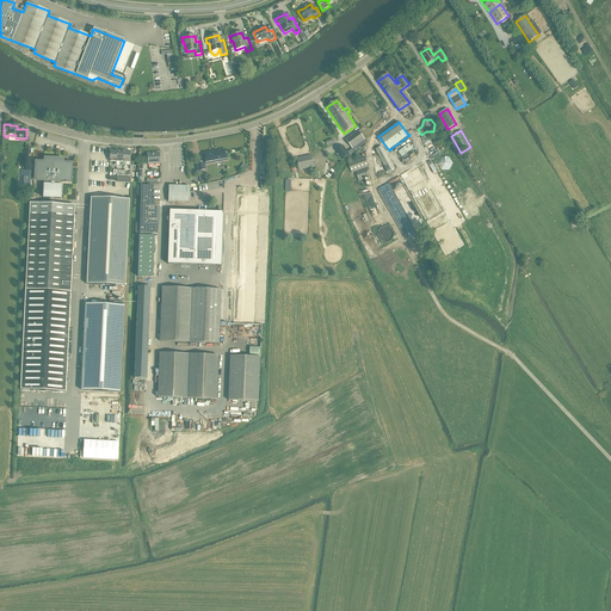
[(352,149),(365,140),(359,131),(346,140),(352,149)]
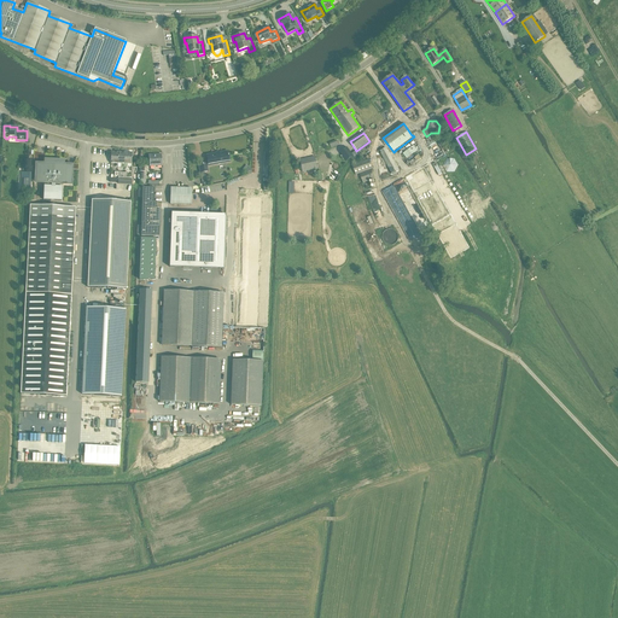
[(347,162),(354,157),(348,147),(344,150),(340,152),(347,162)]
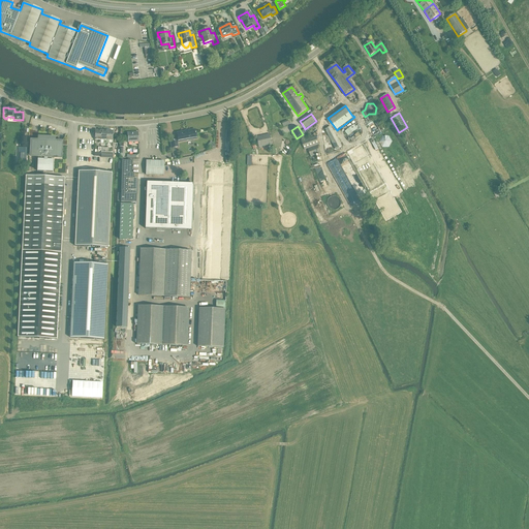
[(342,147),(332,128),(331,126),(324,129),(336,151),(342,147)]
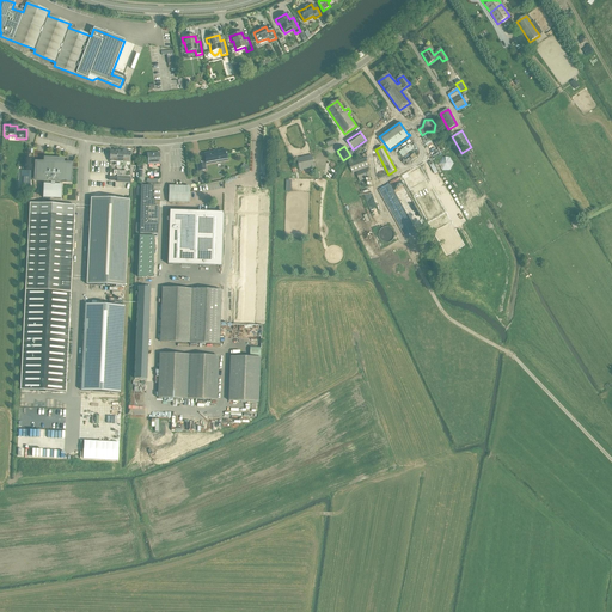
[(206,164),(228,160),(226,150),(216,152),(216,153),(204,155),(206,164)]
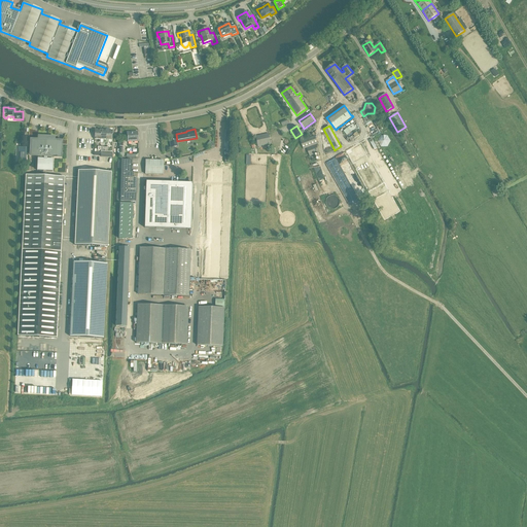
[(128,142),(138,142),(138,132),(127,132),(128,142)]
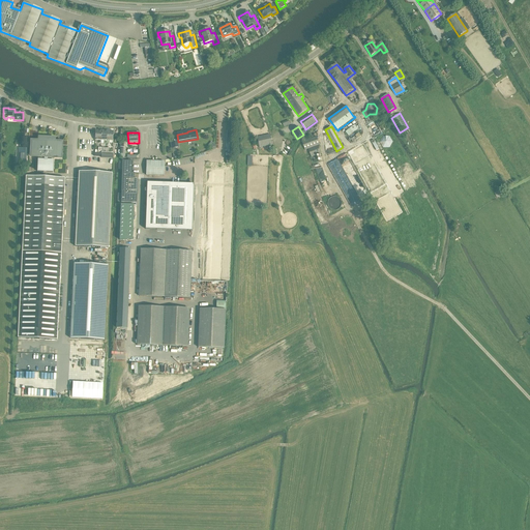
[(259,147),(272,145),(269,135),(257,138),(259,147)]
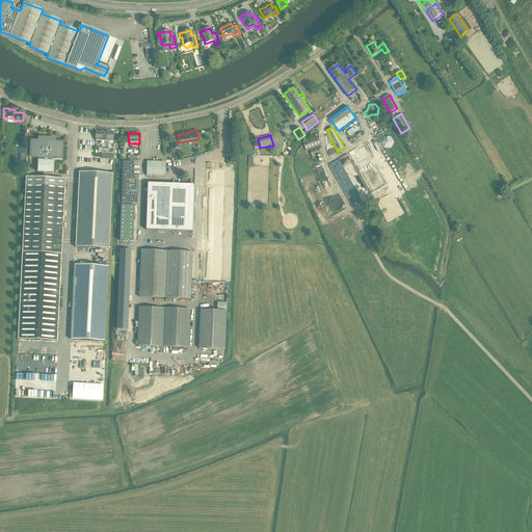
[(319,147),(321,145),(318,137),(303,142),(307,151),(310,150),(313,158),(322,155),(321,151),(319,147)]
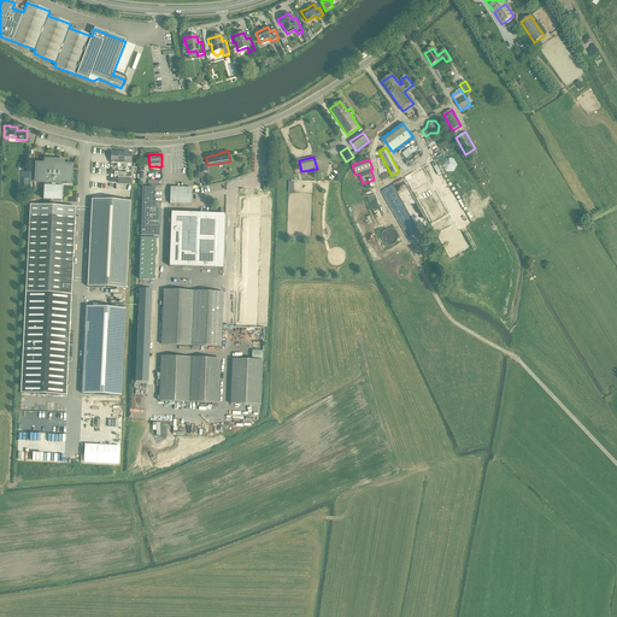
[(72,256),(72,254),(74,244),(74,238),(74,227),(75,225),(75,215),(75,209),(75,207),(53,206),(53,205),(54,201),(54,200),(62,201),(62,183),(71,183),(71,166),(56,165),(53,165),(46,164),(36,164),(35,182),(43,182),(43,200),(51,200),(51,206),(29,205),(22,366),(21,391),(65,393),(66,369),(68,366),(69,342),(69,341),(70,315),(70,313),(70,304),(70,298),(71,294),(71,281),(72,256)]
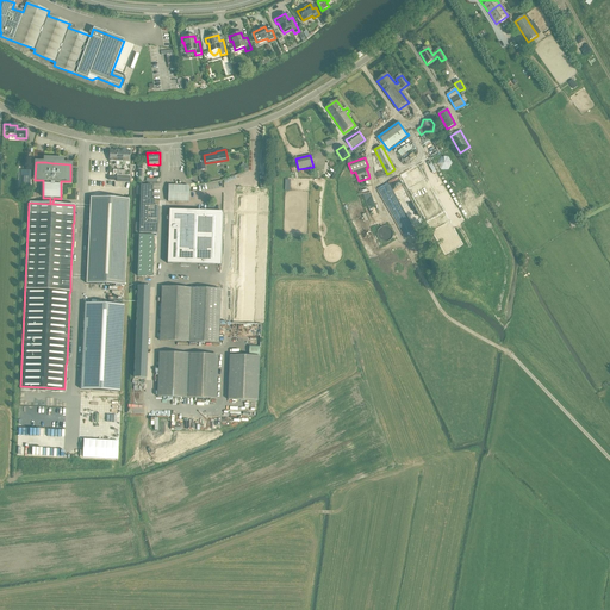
[(22,170),(22,186),(30,186),(31,170),(22,170)]
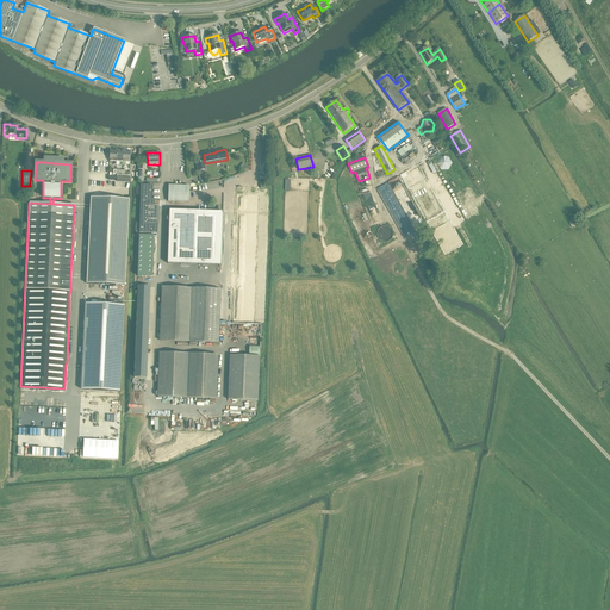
[(154,206),(154,200),(151,200),(153,186),(148,185),(141,185),(139,221),(139,223),(139,232),(156,234),(157,223),(156,223),(157,221),(157,209),(157,206),(154,206)]
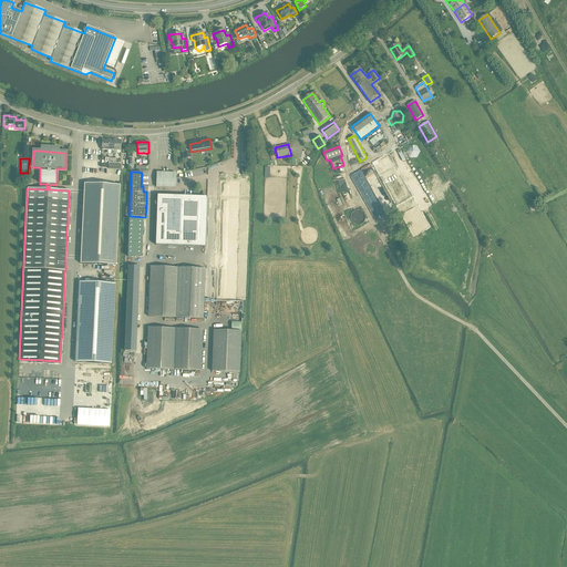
[(175,188),(176,173),(156,173),(156,188),(175,188)]
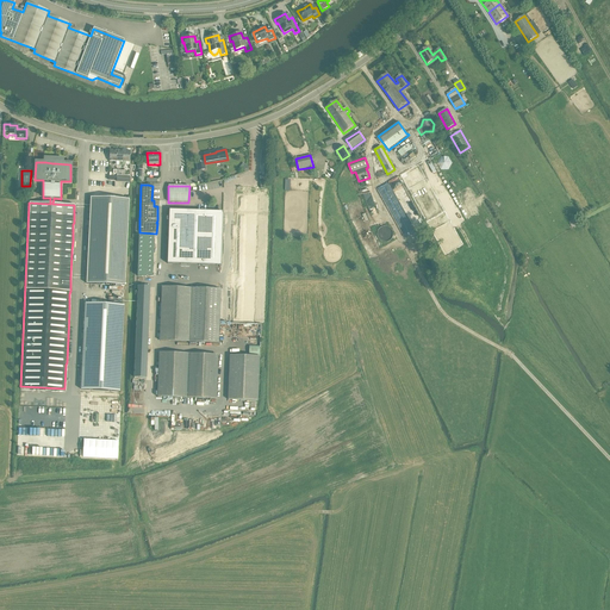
[(169,210),(168,263),(221,266),(221,265),(223,265),(222,322),(250,323),(254,195),(225,195),(225,213),(223,213),(223,212),(169,210)]
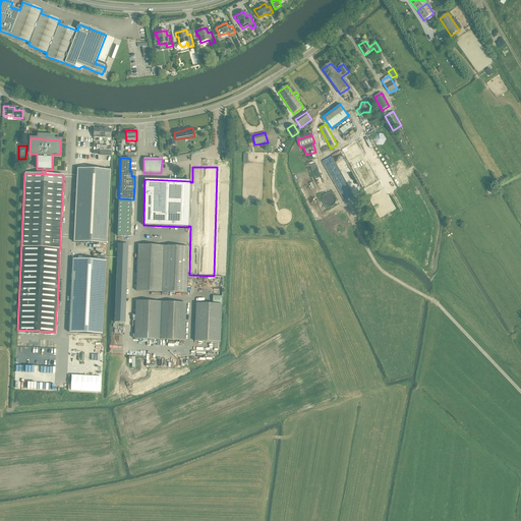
[(106,244),(110,170),(77,169),(73,242),(106,244)]
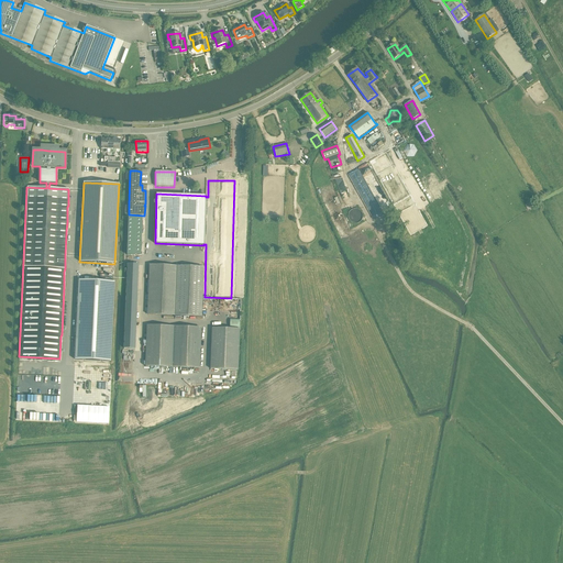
[(142,218),(129,217),(127,255),(135,255),(135,254),(141,254),(142,218)]
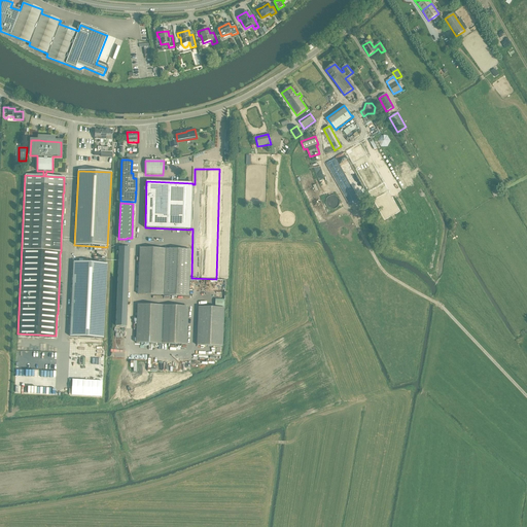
[(188,296),(190,250),(139,248),(138,294),(188,296)]
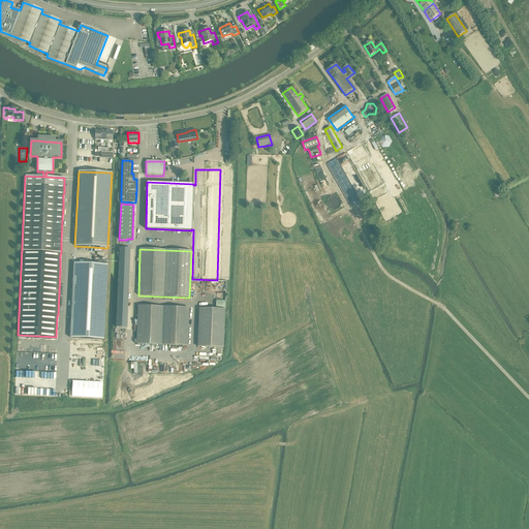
[(70,335),(69,363),(102,365),(107,265),(74,263),(70,335)]
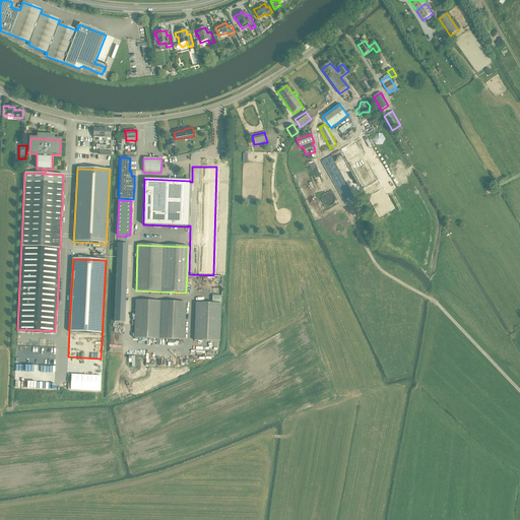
[(159,340),(160,303),(135,302),(135,306),(134,339),(159,340)]
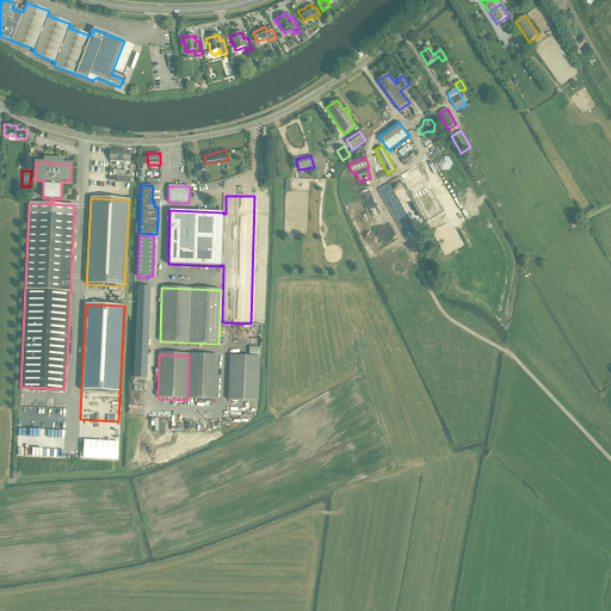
[(216,400),(218,356),(189,356),(187,400),(216,400)]
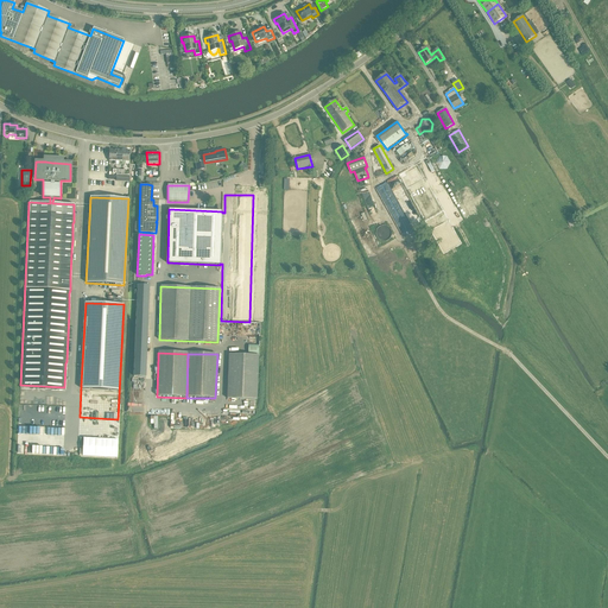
[(257,400),(259,356),(229,355),(227,399),(257,400)]
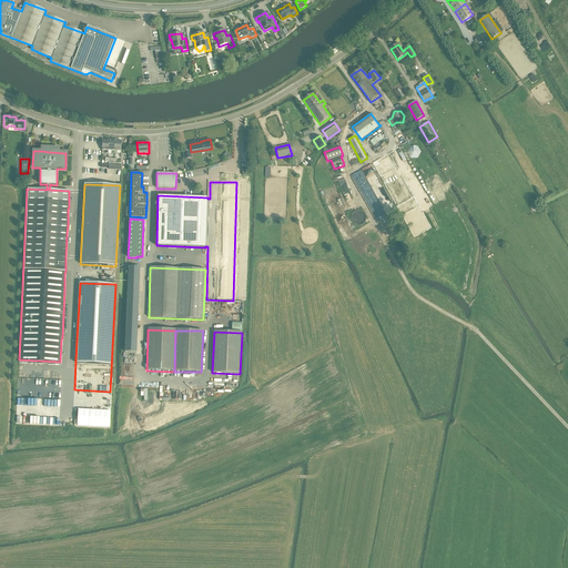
[(78,409),(77,426),(109,428),(110,411),(78,409)]
